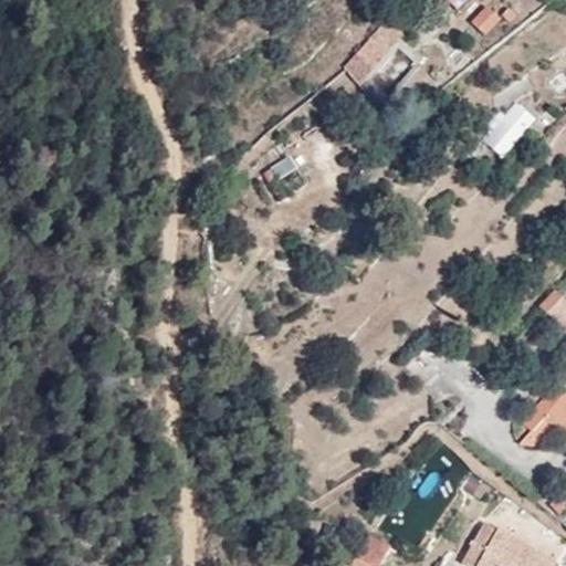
[(501,18),(489,8),(474,22),(486,33),(501,18)]
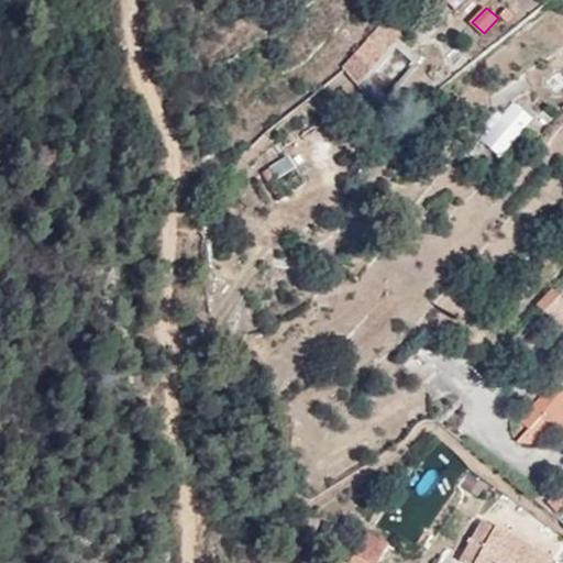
[(343,67),(345,70),(357,85),(400,33),(385,19),(343,67)]
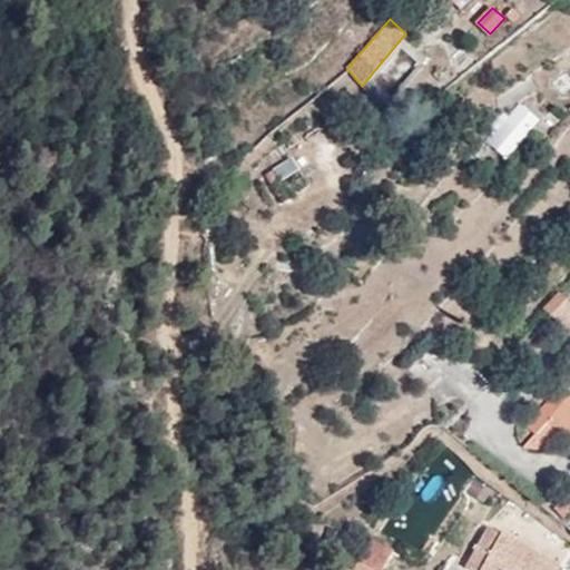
[(495,137),(509,154),(549,123),(536,106),(495,137)]
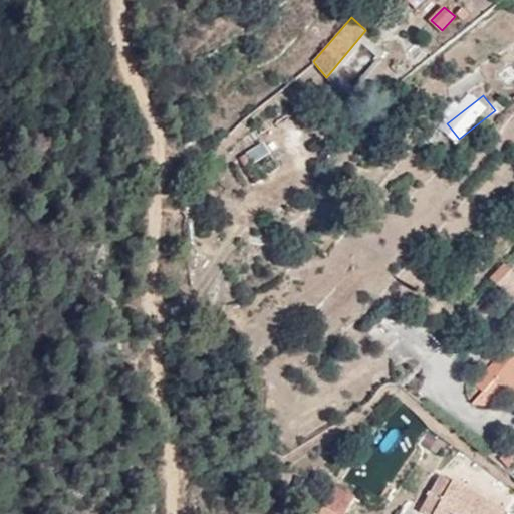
[(505,263),(490,277),(498,285),(513,270),(505,263)]
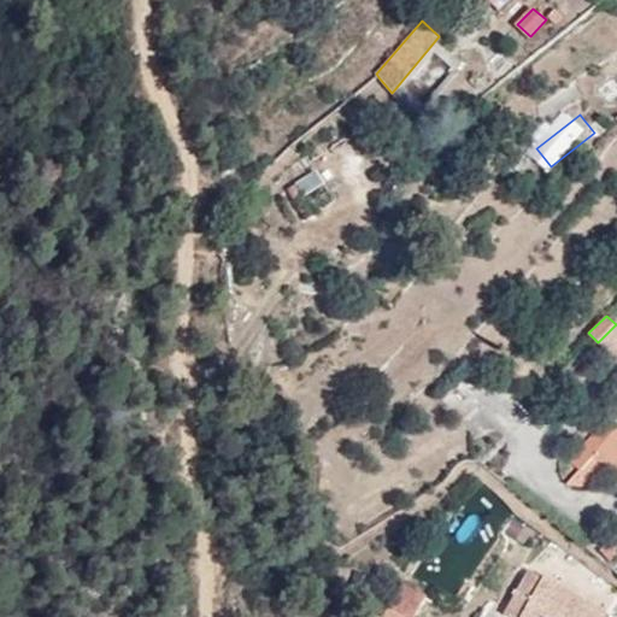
[(616,325),(616,324),(598,342),(616,359),(616,325)]
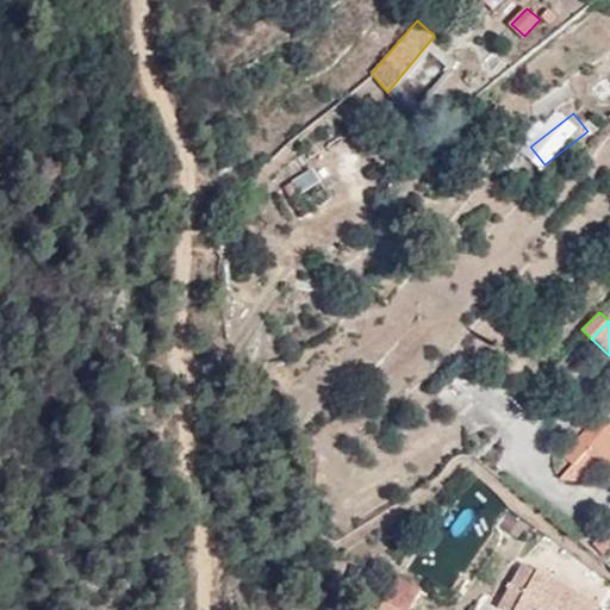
[(560,454),(570,462),(582,447),(604,423),(596,415),(560,454)]
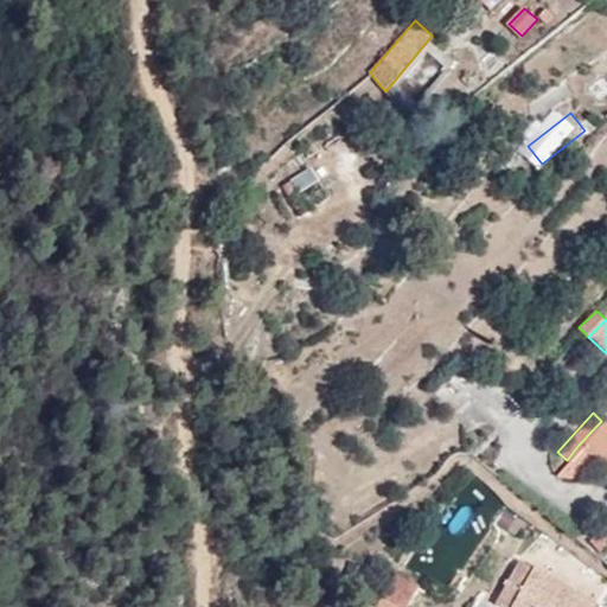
[(579,445),(593,458),(602,465),(606,458),(606,425),(601,421),(579,445)]
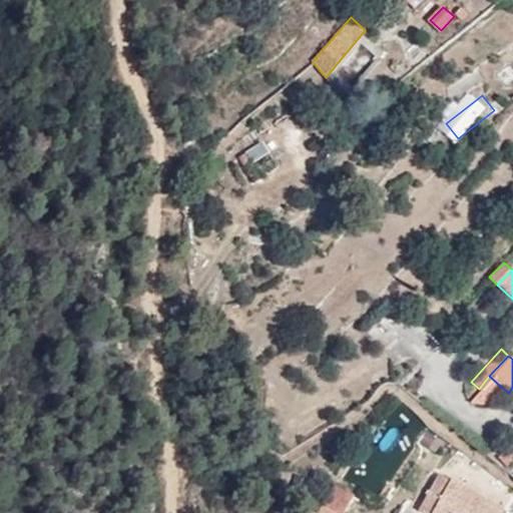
[(488,402),(501,387),(489,376),(479,389),(470,399),(488,402)]
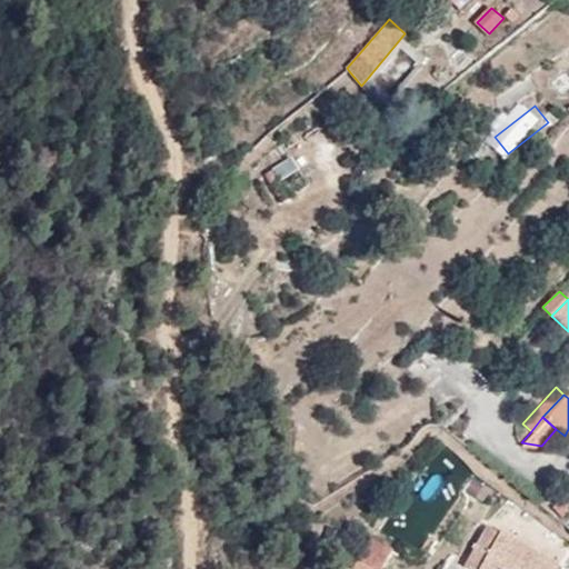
[(498,535),(486,528),(465,563),(475,568),(556,568),(559,563),(527,546),(525,549),(516,543),(518,540),(499,531),(498,535)]
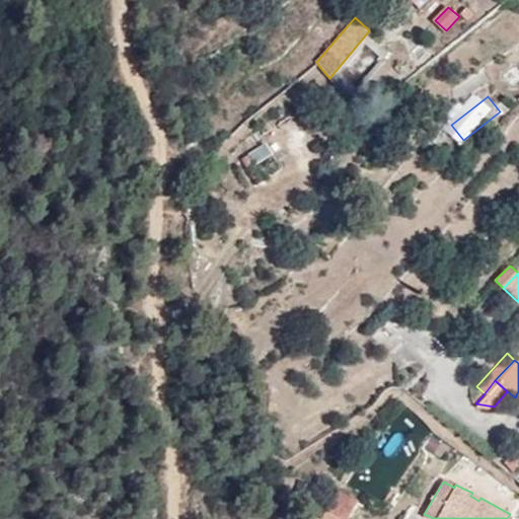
[(346,518),(357,501),(338,490),(320,517),(323,518),(346,518)]
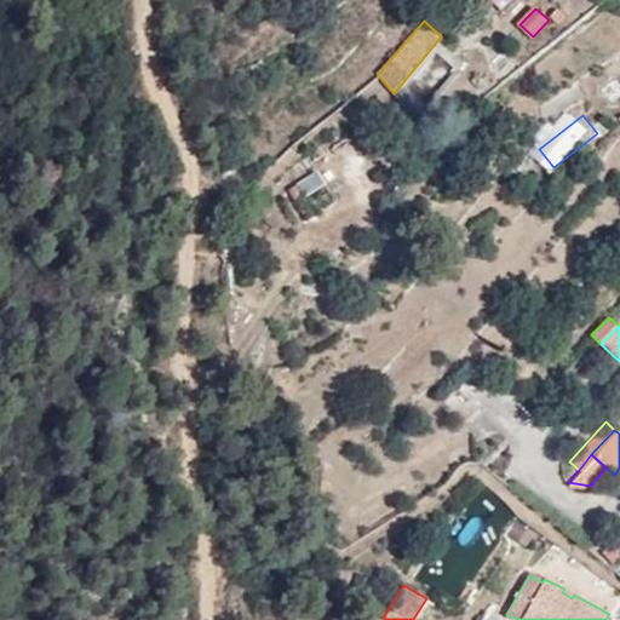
All buildings are outlined.
